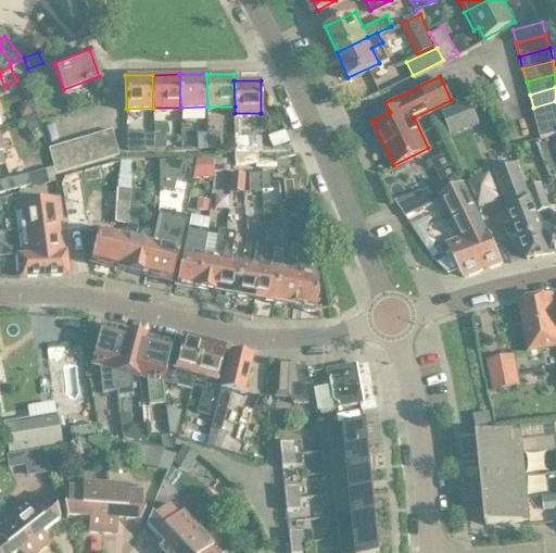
[(555,101),(533,108),(536,121),(555,115),(555,101)]
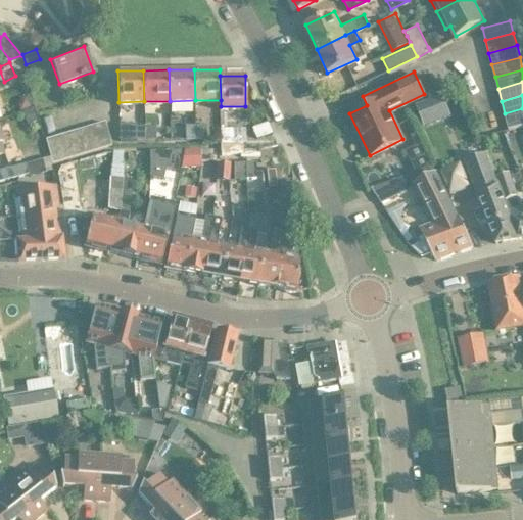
[(418,122),(438,117),(434,99),(414,103),(418,122)]
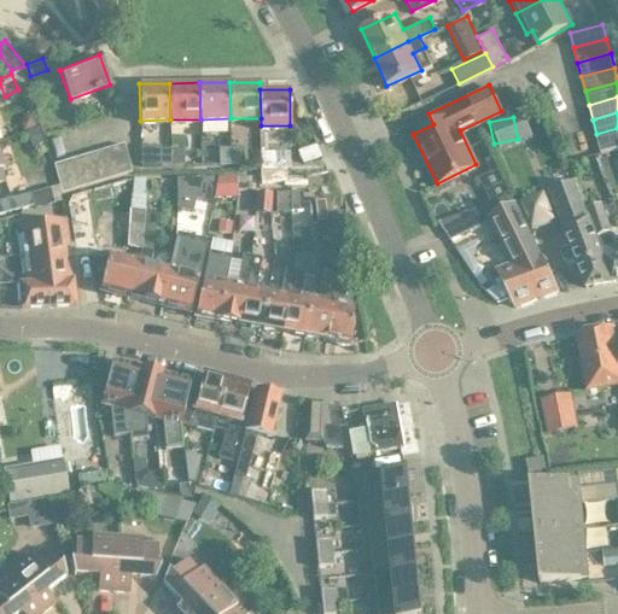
[(617,128),(596,134),(600,150),(617,145),(617,128)]
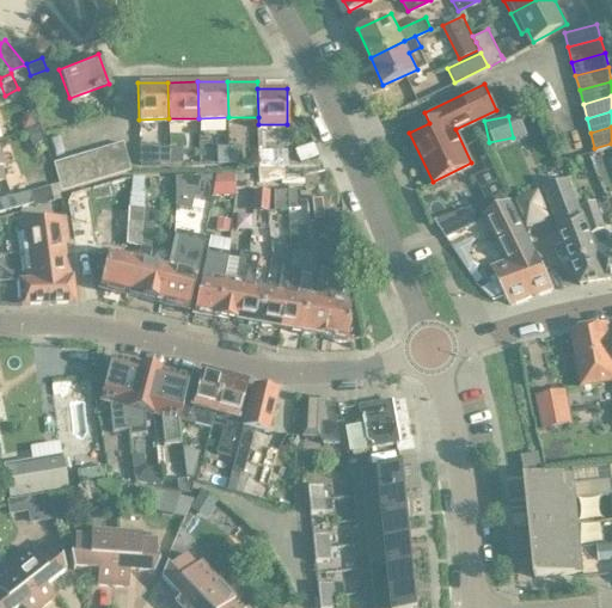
[(130,167),(122,140),(108,143),(116,171),(130,167)]
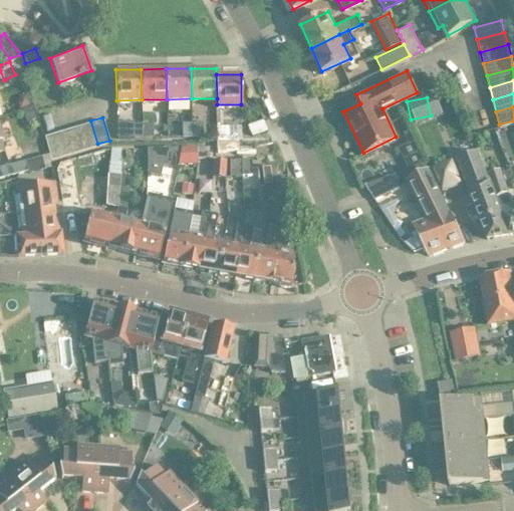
[(267,128),(262,117),(248,122),(252,133),(267,128)]
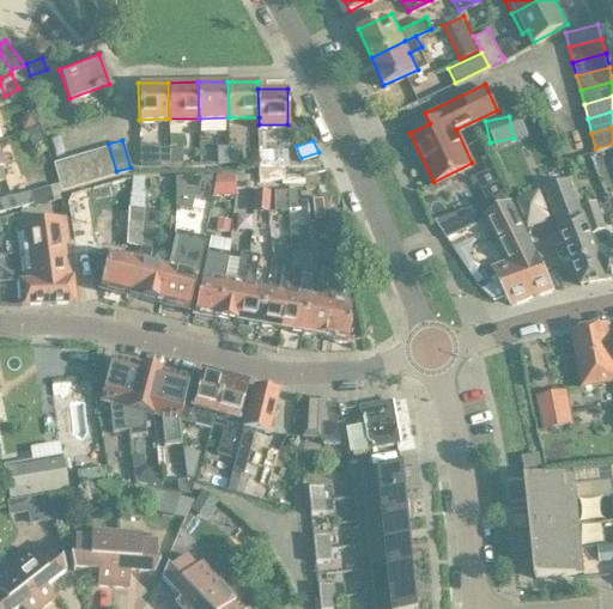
[(108,144),(95,148),(103,176),(116,171),(108,144)]
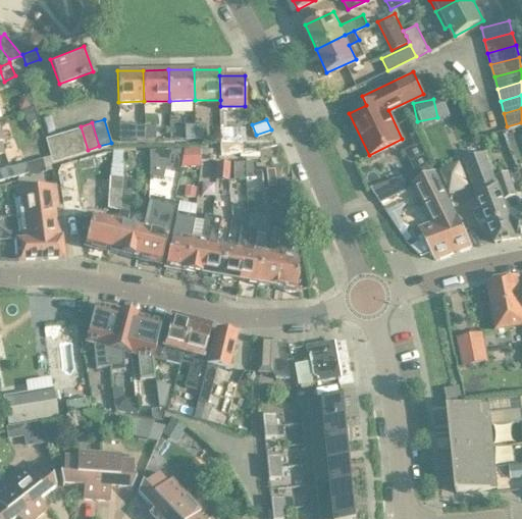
[(196,137),(195,122),(185,122),(185,137),(196,137)]
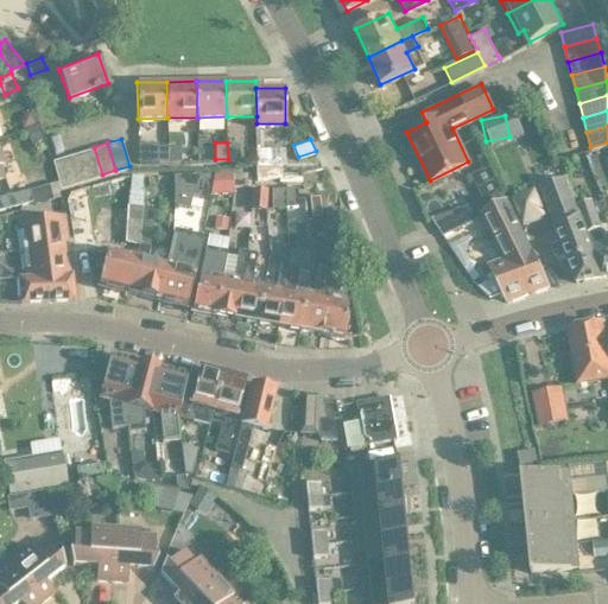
[(227,142),(228,159),(239,158),(238,142),(227,142)]
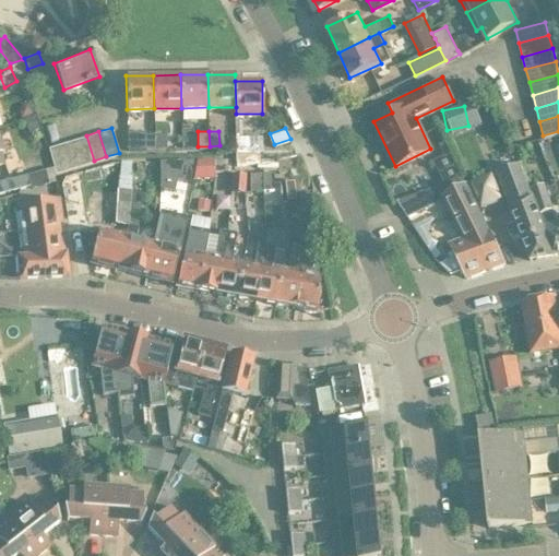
[(155,146),(155,132),(144,132),(144,148),(155,146)]
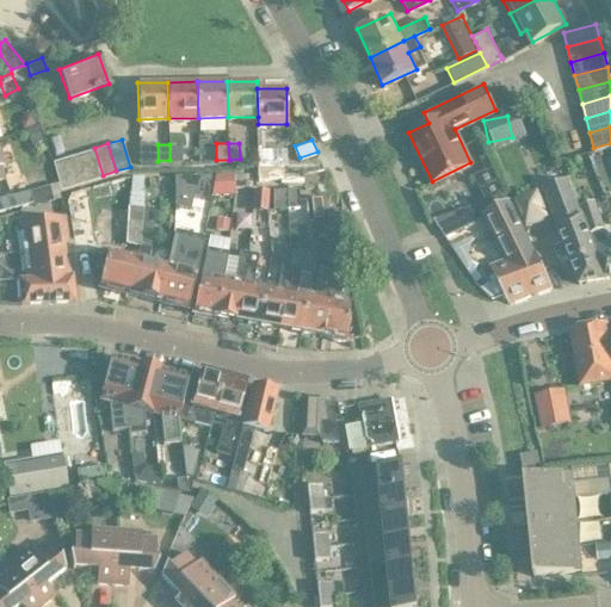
[(170,144),(170,160),(181,160),(181,144),(170,144)]
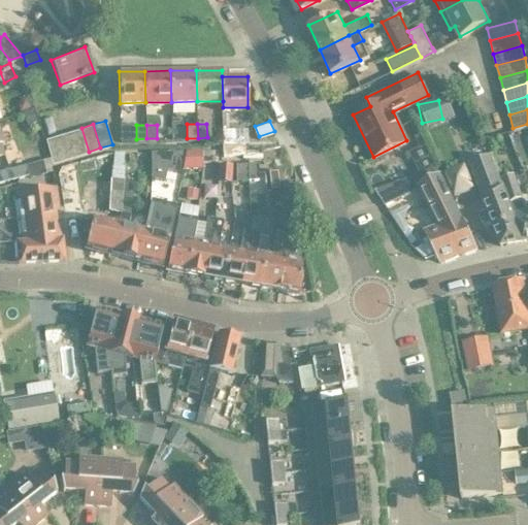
[(245,141),(244,126),(223,127),(223,142),(223,154),(245,153),(245,141)]
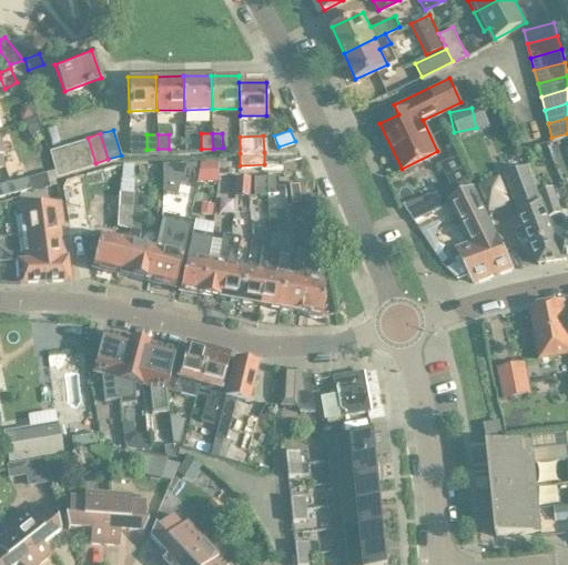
[(95,163),(88,138),(74,141),(82,167),(95,163)]
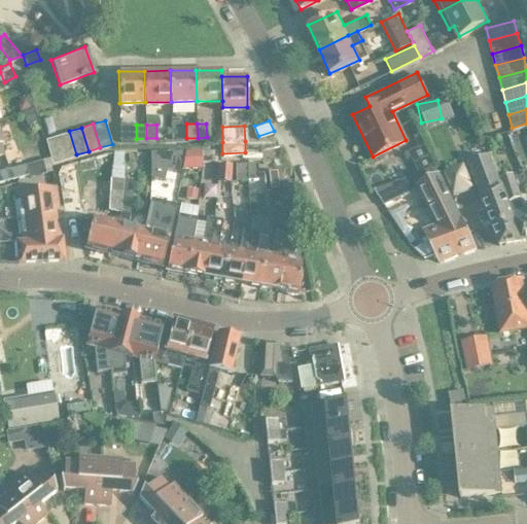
[(76,154),(69,131),(58,134),(65,158),(76,154)]
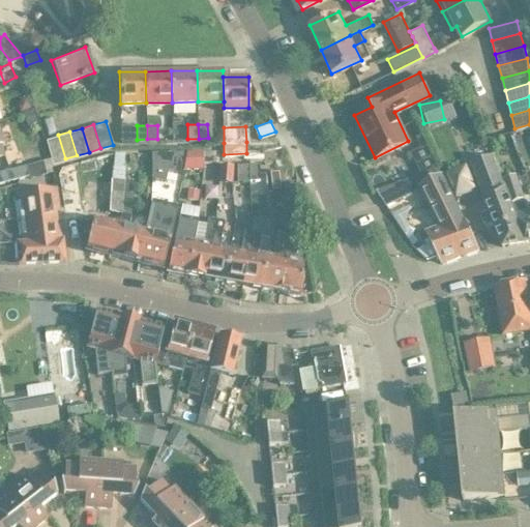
[(65,158),(58,135),(46,139),(53,163),(65,158)]
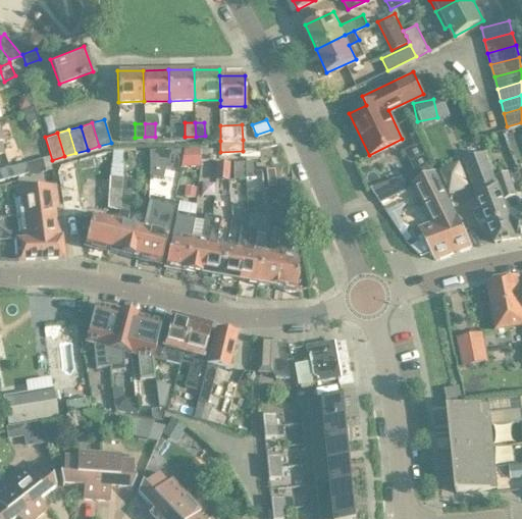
[(200,164),(200,147),(184,147),(180,164),(200,164)]
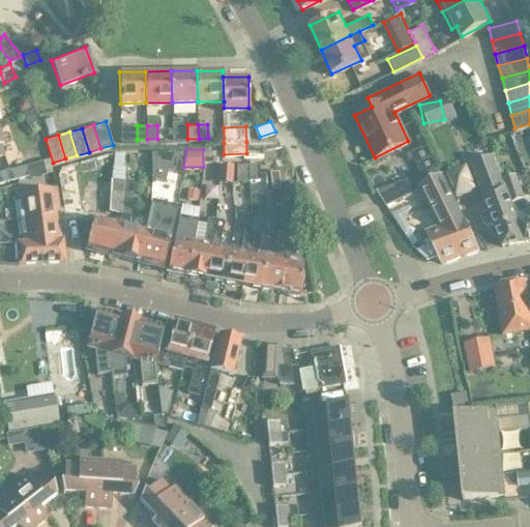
[(204,160),(216,162),(216,150),(204,149),(204,160)]
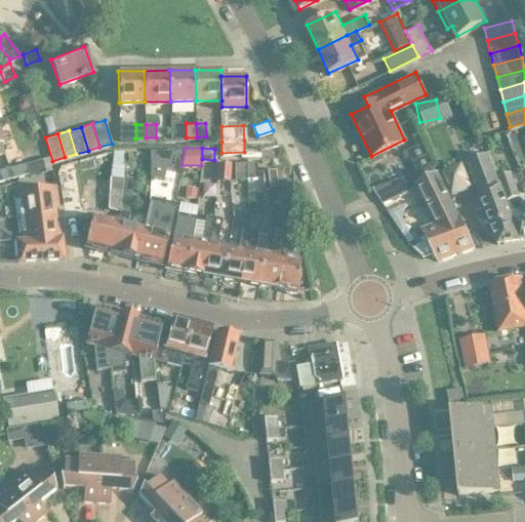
[(122,202),(122,178),(123,151),(114,150),(112,164),(111,164),(110,176),(109,207),(120,209),(122,202)]
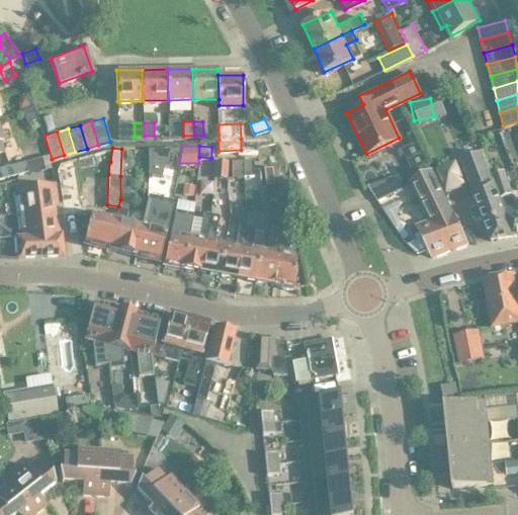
[(513,235),(492,173),(482,149),(460,157),(479,204),(469,207),(475,222),(484,219),(492,239),(513,235)]
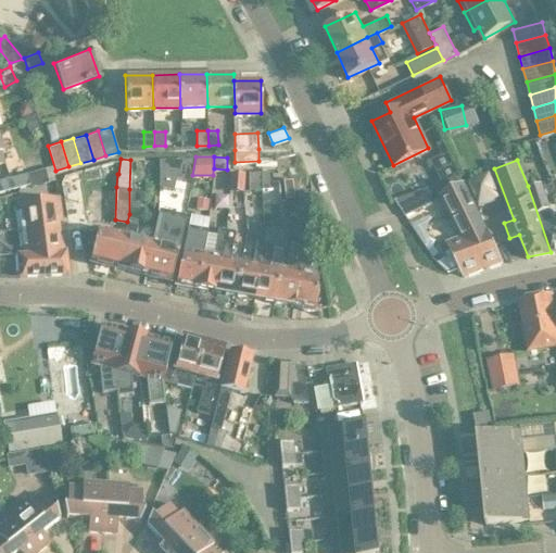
[(262,187),(262,170),(248,171),(249,188),(262,187)]
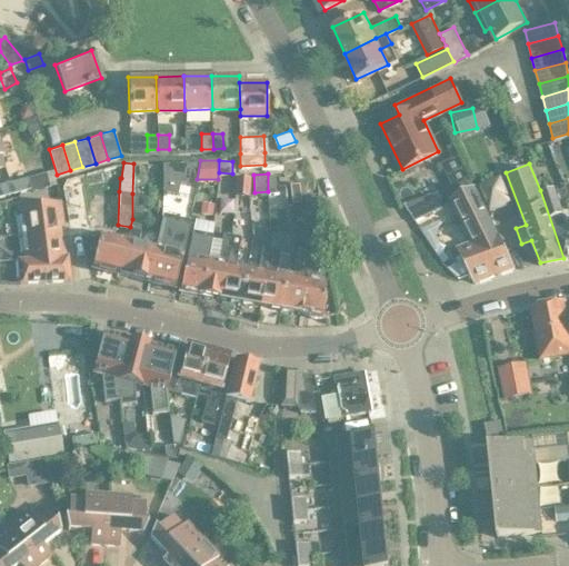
[(268,174),(268,191),(279,191),(278,174),(268,174)]
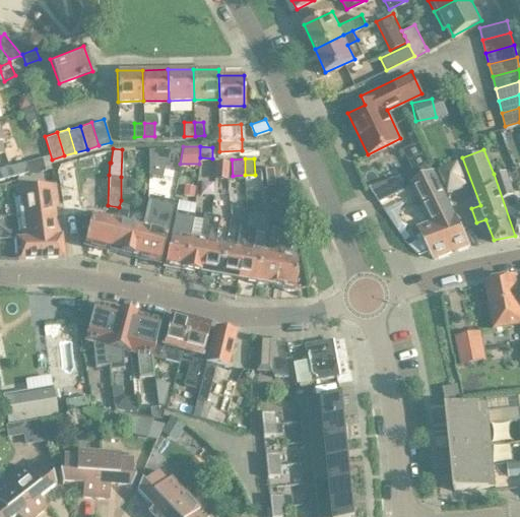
[(214,177),(226,178),(229,160),(215,159),(214,177)]
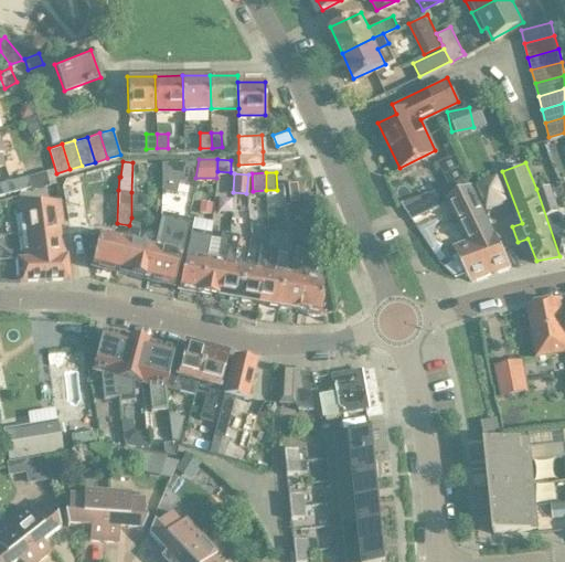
[(28,175),(17,178),(19,188),(31,186),(28,175)]
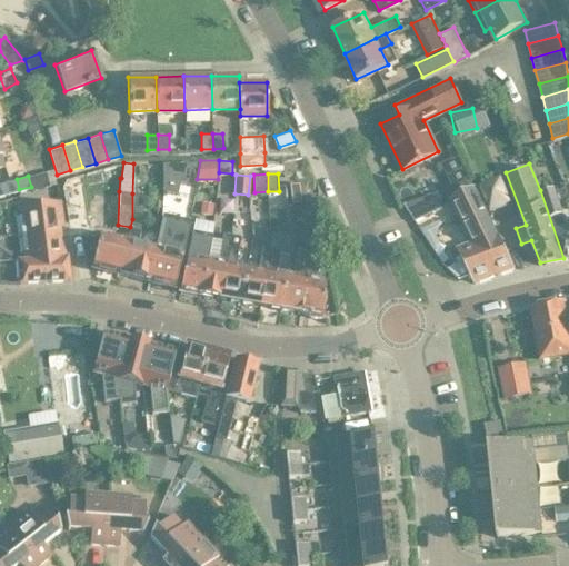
[(471,178),(436,191),(405,202),(415,219),(452,200),(473,241),(458,247),(475,280),(513,266),(471,178)]
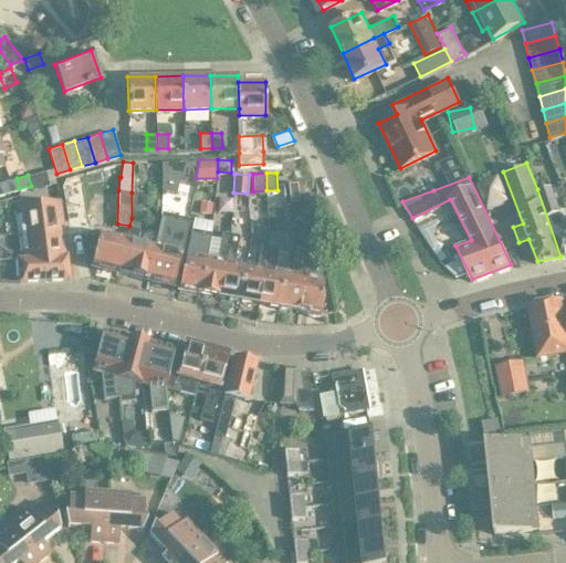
[(17,178),(6,180),(9,191),(19,188),(17,178)]
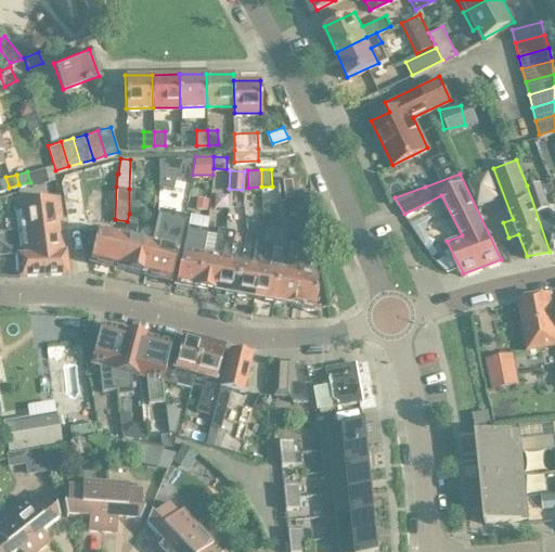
[(284,187),(292,187),(291,177),(283,178),(284,187)]
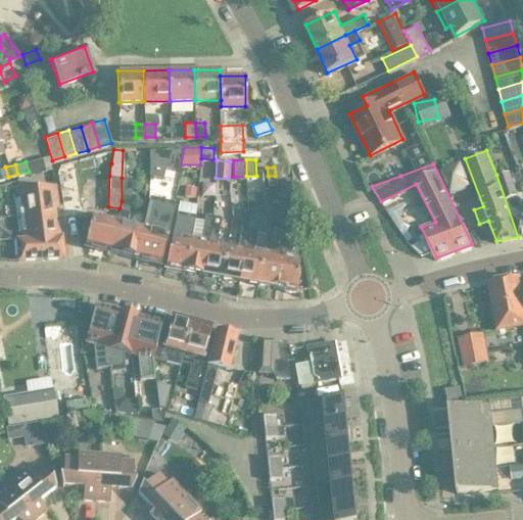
[(509,171),(496,175),(518,237),(522,236),(522,202),(518,203),(517,194),(509,171)]
